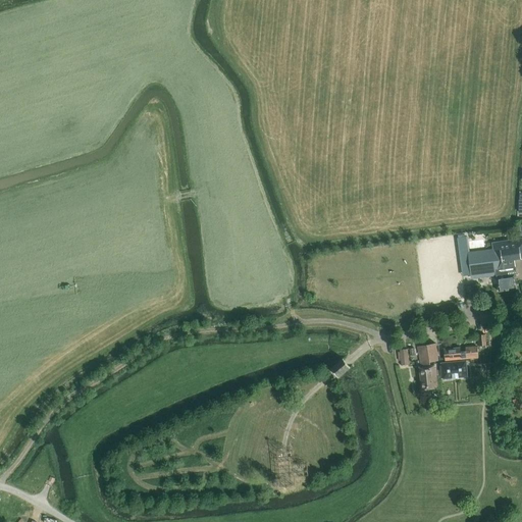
[(521,259),(521,238),(491,242),(492,249),(468,252),(471,275),(496,272),(499,292),(516,290),(514,275),(516,275),(514,259),(520,258),(521,260),(521,259)]
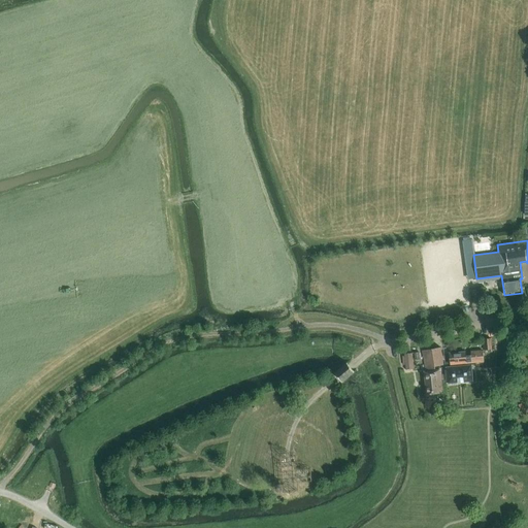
[(492,338),(484,339),(485,350),(493,349),(492,338)]
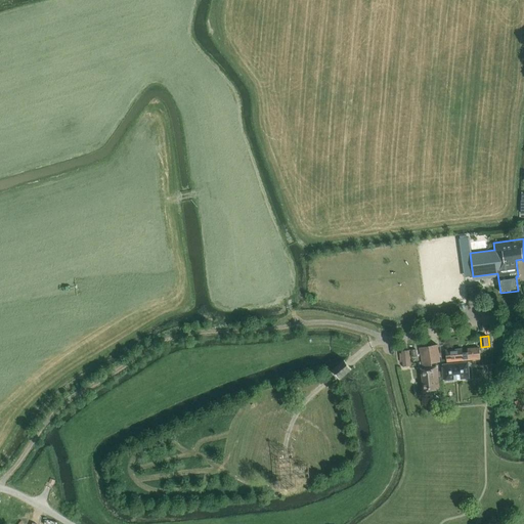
[(431,364),(440,362),(437,345),(419,348),(422,367),(431,366),(431,364)]
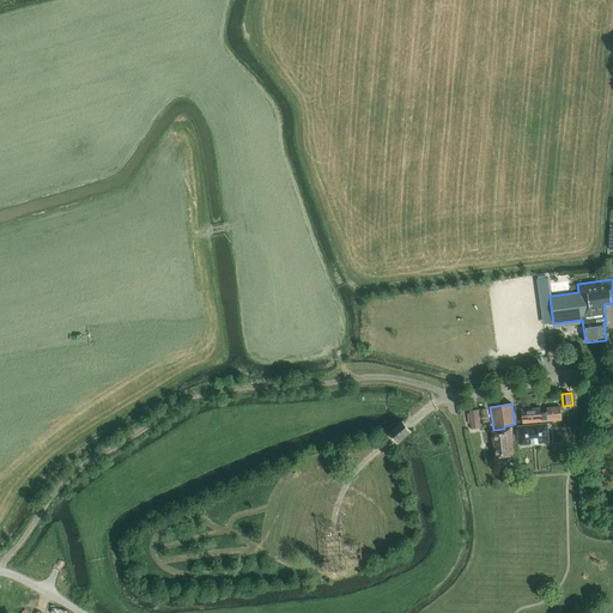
[(522,424),(523,424),(530,424),(562,420),(560,413),(560,407),(553,408),(547,408),(548,412),(540,413),(540,408),(521,411),(522,424)]
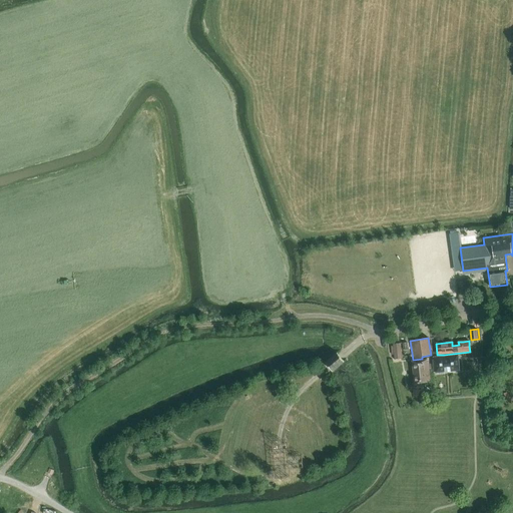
[(394,359),(403,359),(401,344),(393,345),(394,359)]
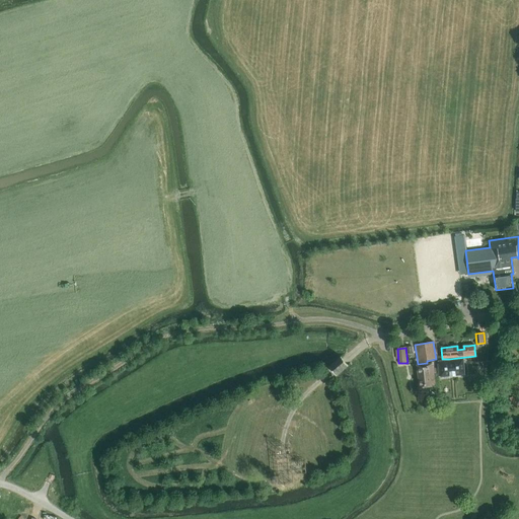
[(348,367),(348,366),(345,362),(341,357),(329,366),(332,371),(337,376),(348,367)]
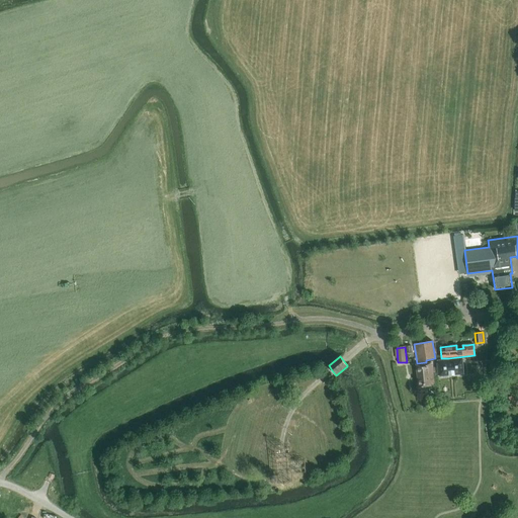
[(448,359),(448,358),(442,358),(442,360),(436,361),(438,376),(463,374),(462,358),(448,359)]
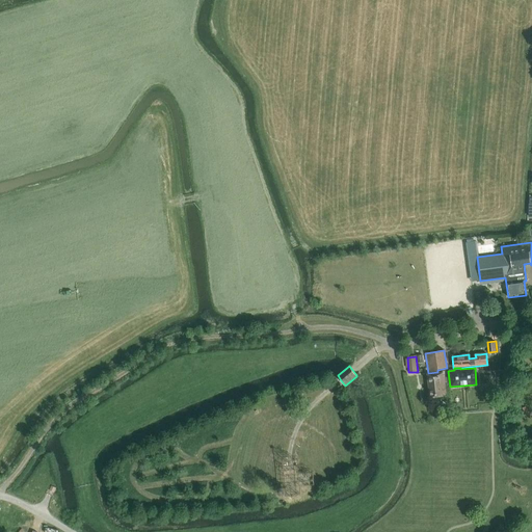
[(446,397),(444,373),(427,375),(430,399),(446,397)]
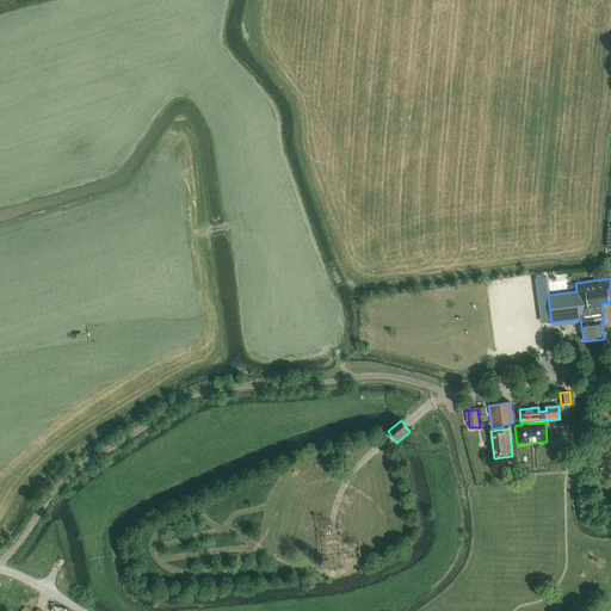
[(610,473),(610,470),(608,464),(600,469),(605,476),(610,473)]
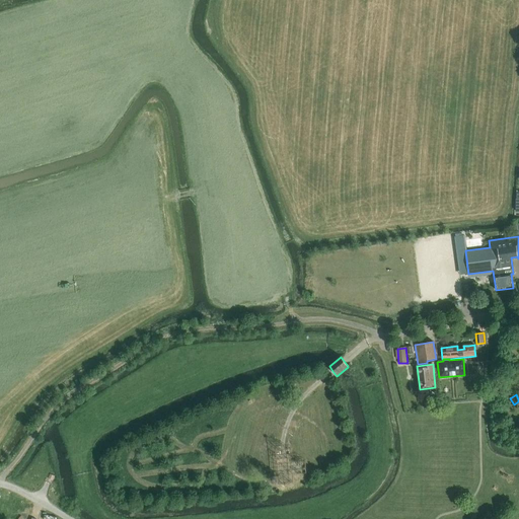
All buildings are outlined.
